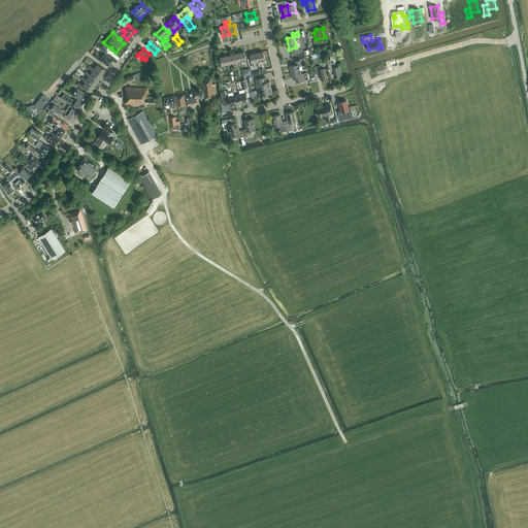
[(258,61),(257,61),(258,65),(260,64),(260,60),(265,59),(263,52),(256,53),(258,61)]
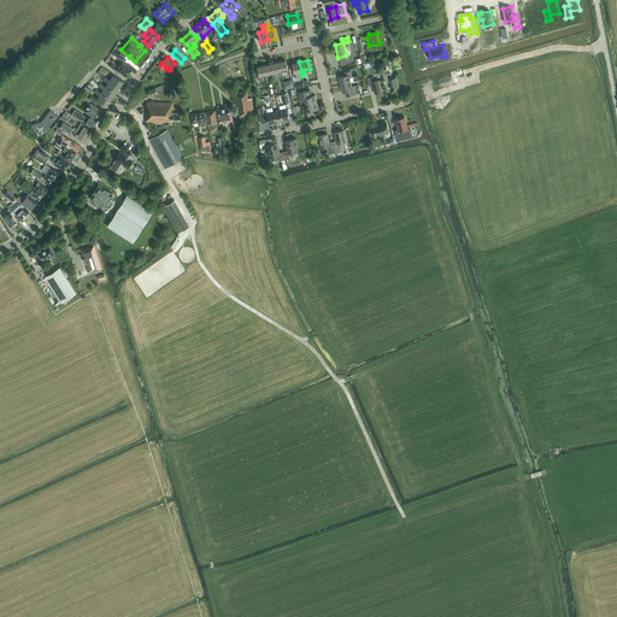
[(127,76),(133,69),(123,62),(119,66),(113,62),(110,66),(116,70),(117,69),(127,76)]
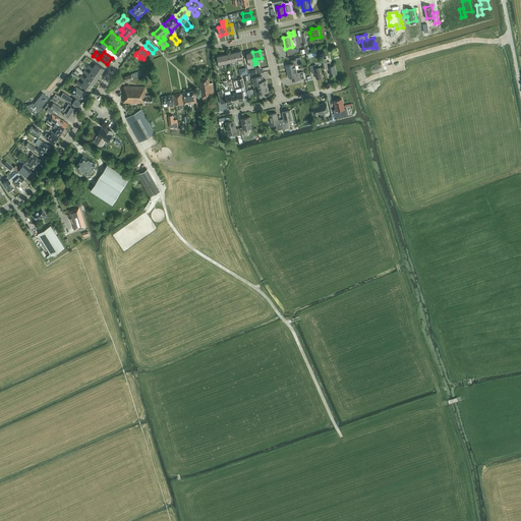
[(286,65),(287,71),(296,69),(295,65),(301,64),(300,57),(295,58),(296,59),(291,61),(291,64),(286,65)]
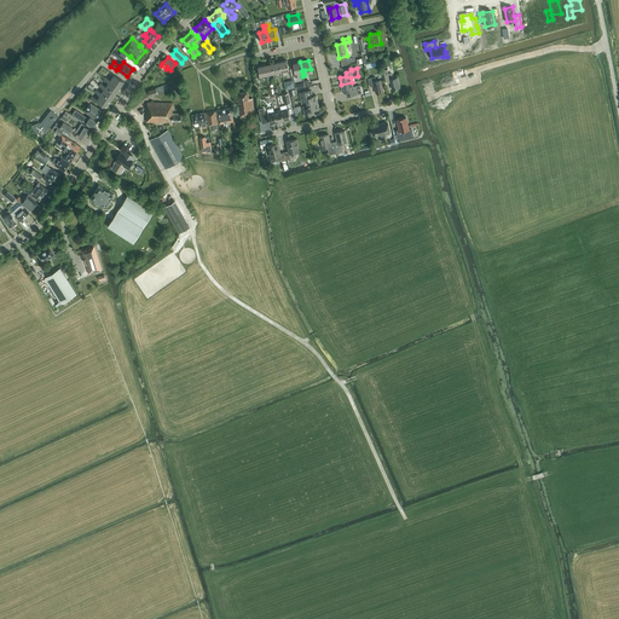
[(387,69),(383,70),(387,84),(391,82),(392,90),(400,87),(398,77),(393,79),(392,75),(389,75),(387,69)]
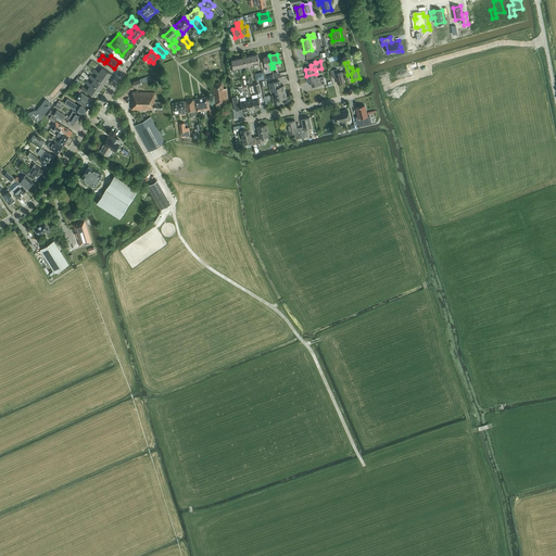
[(93,72),(98,74),(98,73),(108,79),(111,74),(102,67),(99,72),(95,68),(93,72)]
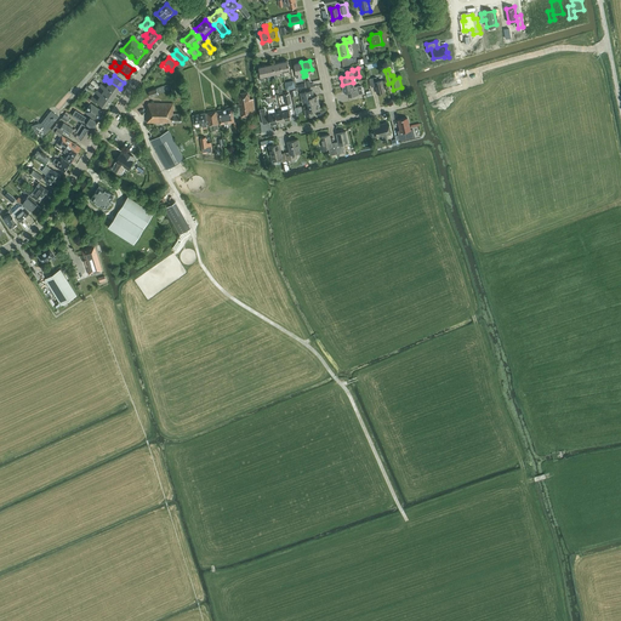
[(376,77),(369,79),(371,86),(375,86),(377,93),(385,92),(382,80),(377,81),(376,77)]
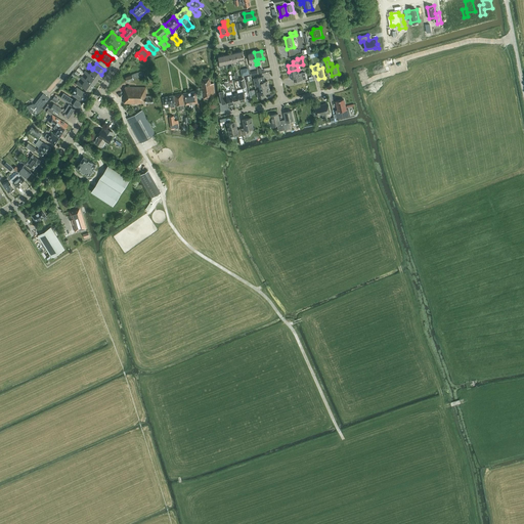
[(92,69),(92,70),(90,74),(85,71),(84,73),(88,76),(89,75),(97,80),(101,75),(92,69)]
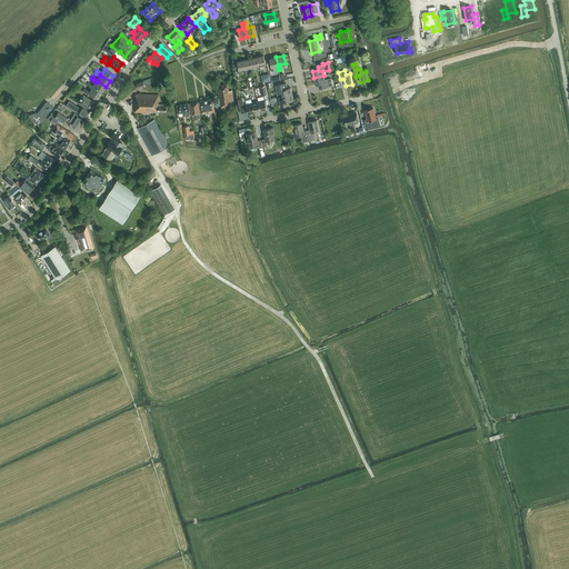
[(325,80),(323,76),(313,78),(315,85),(318,83),(319,89),(332,86),(330,78),(325,80)]
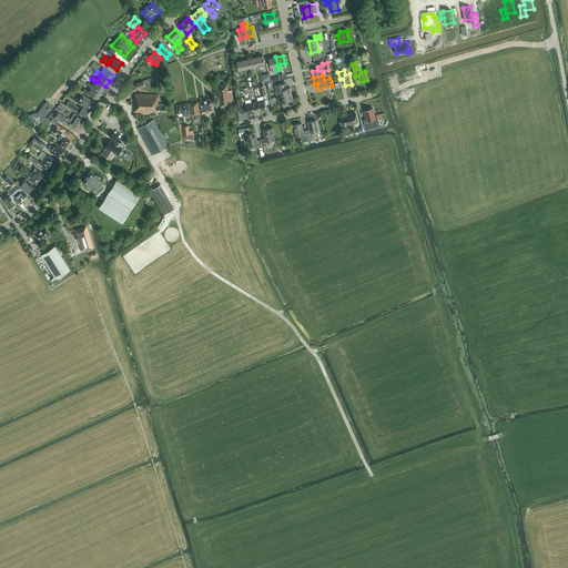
[(153,77),(150,79),(135,83),(138,89),(155,82),(153,77)]
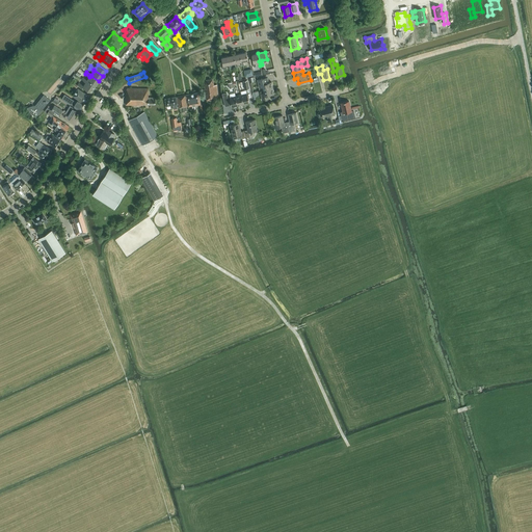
[(90,76),(89,77),(87,80),(83,77),(81,79),(86,82),(86,81),(95,87),(99,81),(90,76)]
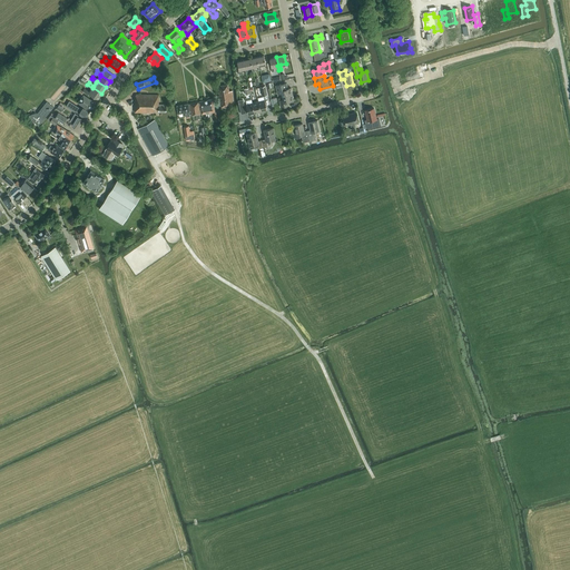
[(293,94),(291,88),(288,88),(286,84),(275,86),(277,94),(282,92),(283,96),(293,94)]
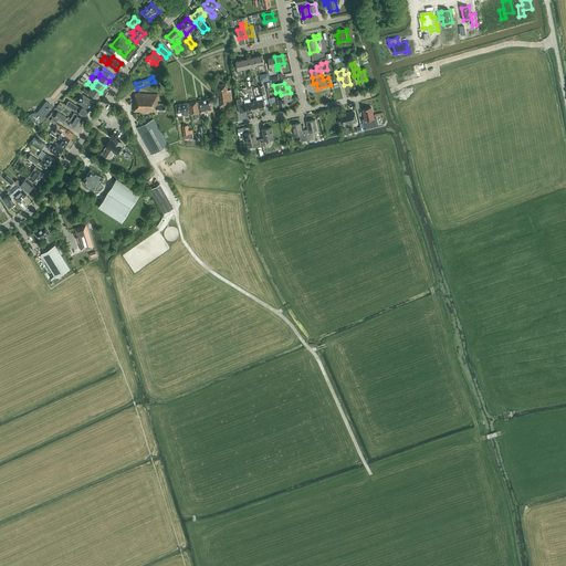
[(219,106),(232,105),(231,90),(228,91),(227,84),(217,85),(218,95),(219,106)]
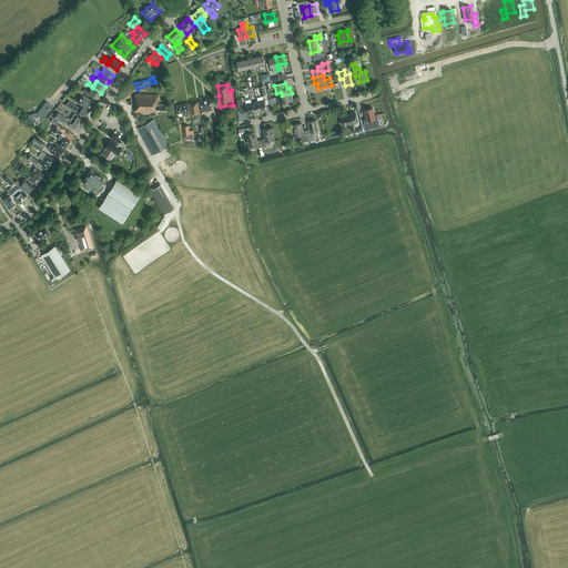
[(98,99),(101,93),(92,87),(92,88),(89,91),(84,88),(83,90),(88,93),(89,92),(98,99)]
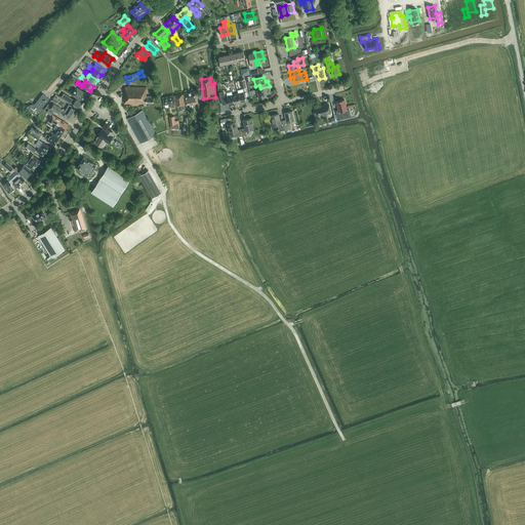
[(124,104),(142,104),(142,103),(153,103),(153,97),(152,97),(152,96),(147,95),(147,87),(125,86),(125,91),(124,91),(124,104)]
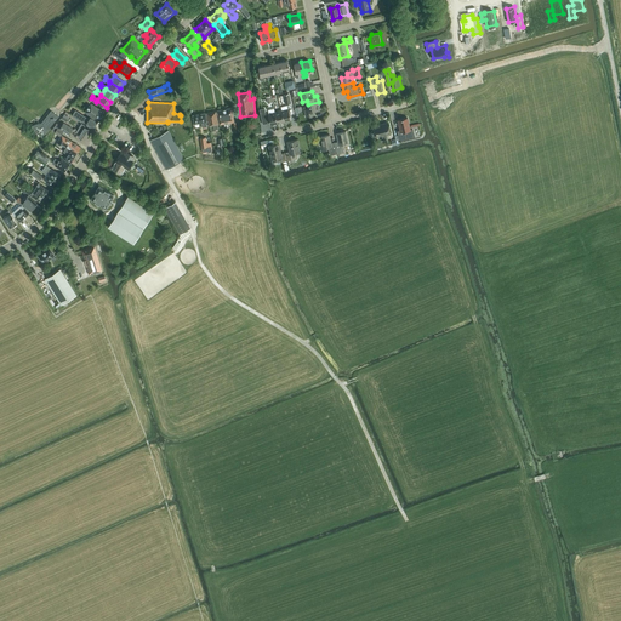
[(319,102),(308,104),(308,109),(305,109),(306,117),(314,114),(313,110),(320,109),(319,102)]
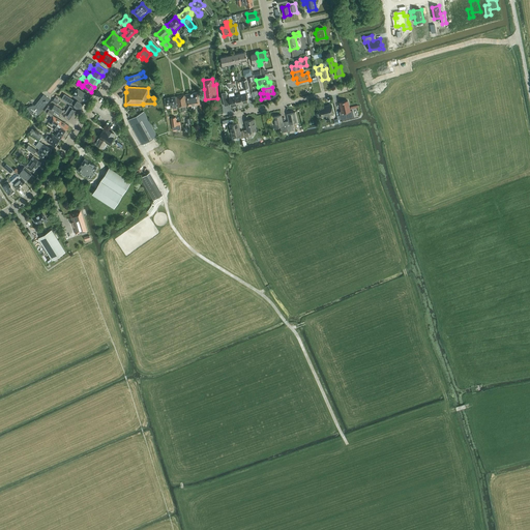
[(84,102),(89,95),(78,88),(72,95),(84,102)]
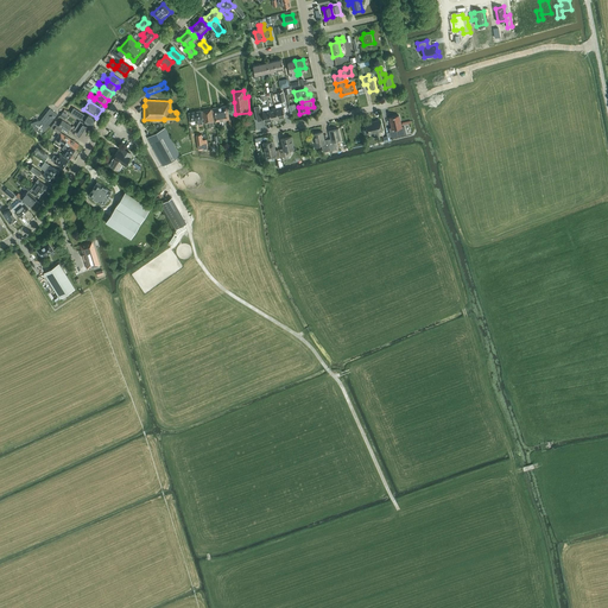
[(222,120),(229,119),(227,106),(213,108),(215,121),(220,121),(221,125),(223,124),(222,120)]
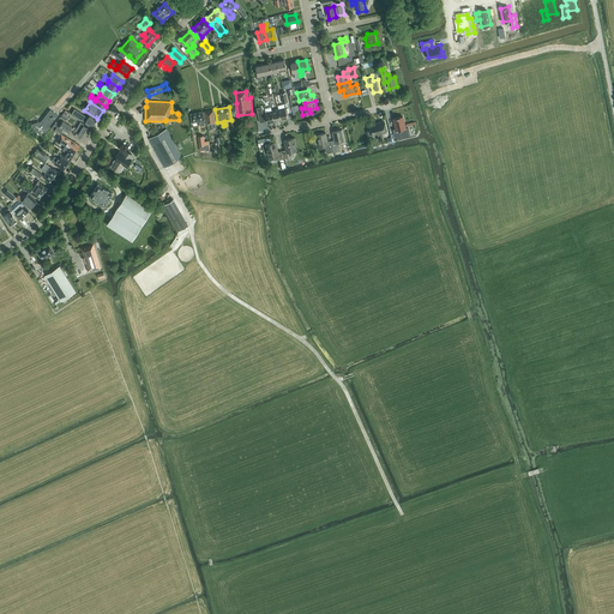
[(278,109),(281,120),(288,119),(286,108),(278,109)]
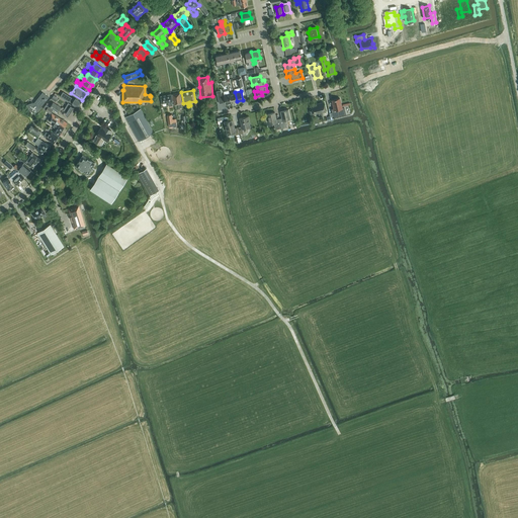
[(39,108),(49,97),(42,92),(33,103),(32,102),(26,104),(25,106),(32,112),(37,106),(39,108)]
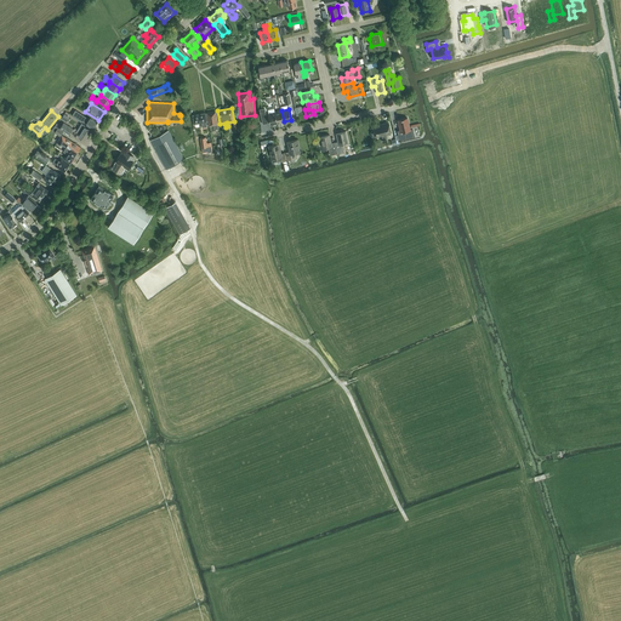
[(93,127),(98,120),(91,117),(89,119),(75,110),(73,115),(79,120),(80,119),(86,123),(86,124),(93,127)]
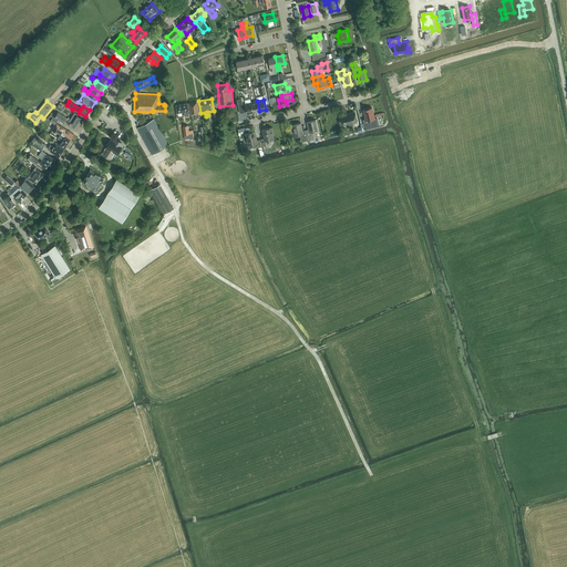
[(195,119),(199,117),(198,113),(199,113),(197,101),(188,103),(191,115),(195,114),(195,119)]
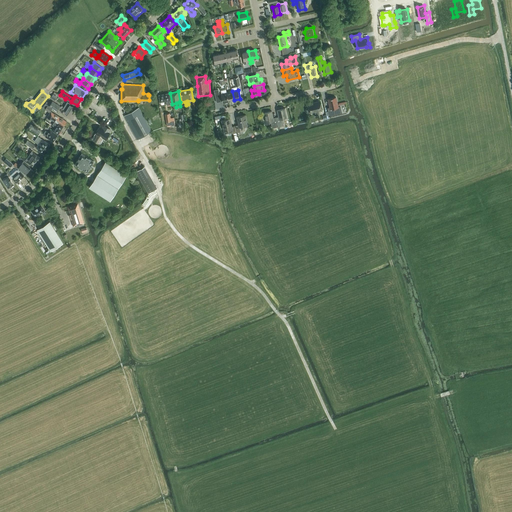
[(167,105),(171,104),(170,100),(169,93),(159,95),(160,102),(166,101),(167,105)]
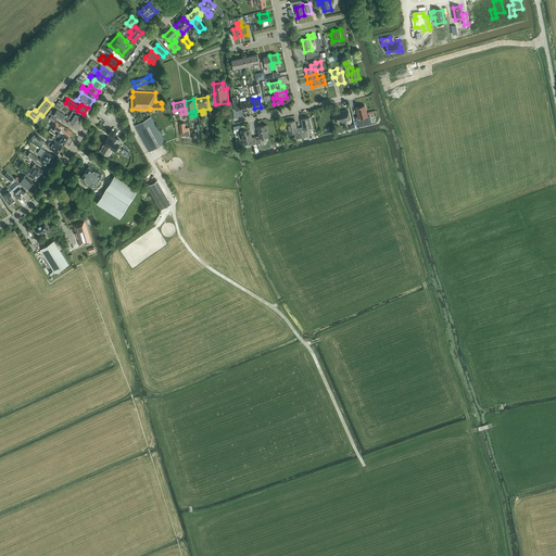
[(356,126),(369,123),(370,121),(369,115),(367,116),(365,105),(361,106),(359,106),(356,108),(358,116),(354,117),(356,126)]
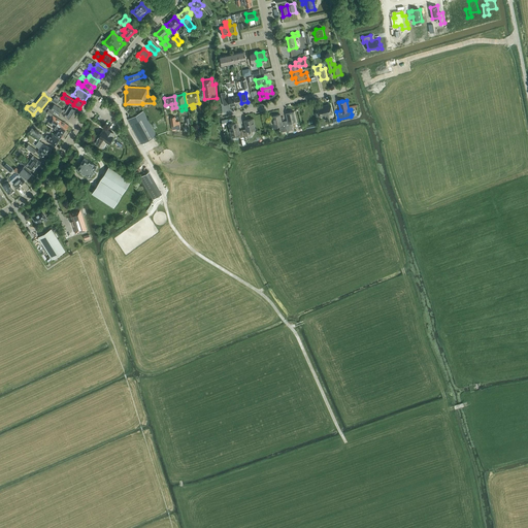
[(59,114),(62,109),(55,104),(51,109),(59,114)]
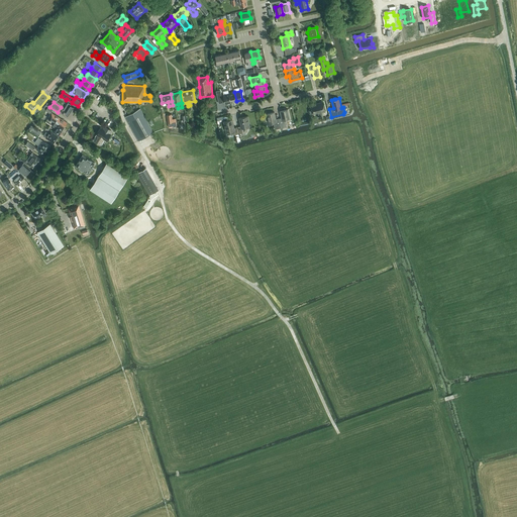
[(311,105),(312,108),(309,109),(309,110),(309,113),(311,114),(313,114),(317,113),(318,116),(322,115),(322,112),(325,111),(323,102),(318,103),(319,104),(311,105)]
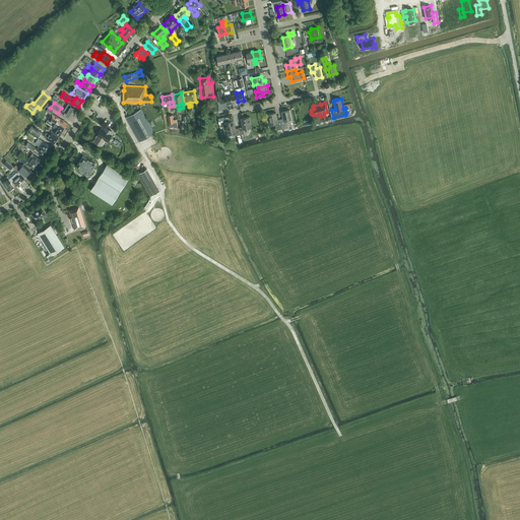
[(71,118),(77,109),(68,104),(64,111),(67,113),(66,114),(71,118)]
